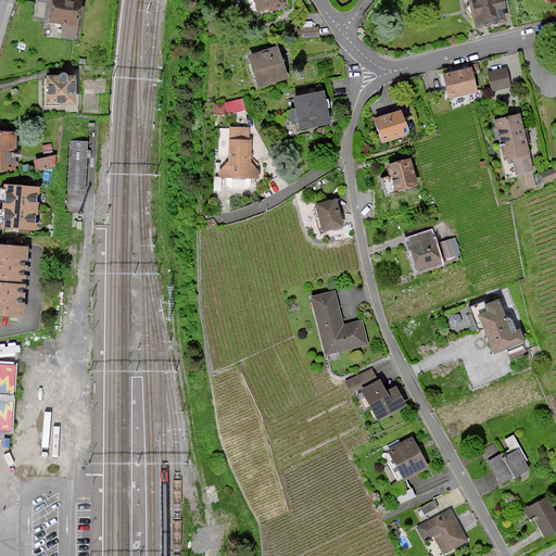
[(53,0),(53,1),(53,2),(52,15),(51,22),(64,23),(62,37),(77,38),(80,19),(81,19),(83,5),(80,5),(80,0),(53,0)]
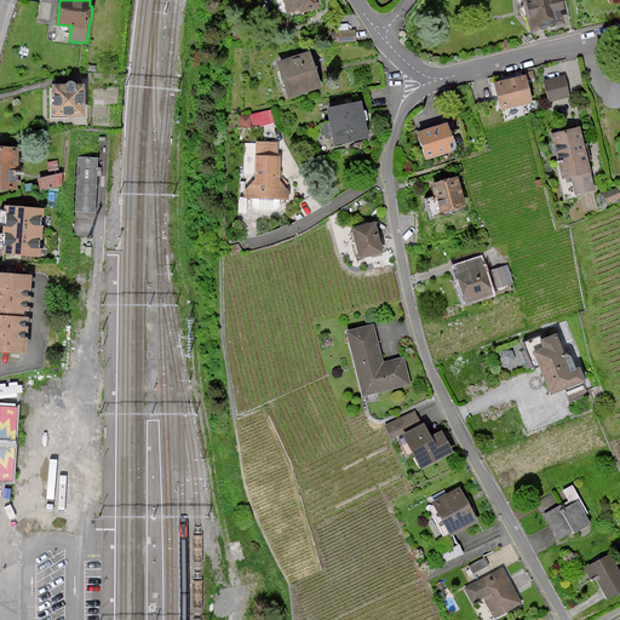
[(285,0),(288,15),(320,7),(317,0),(285,0)]
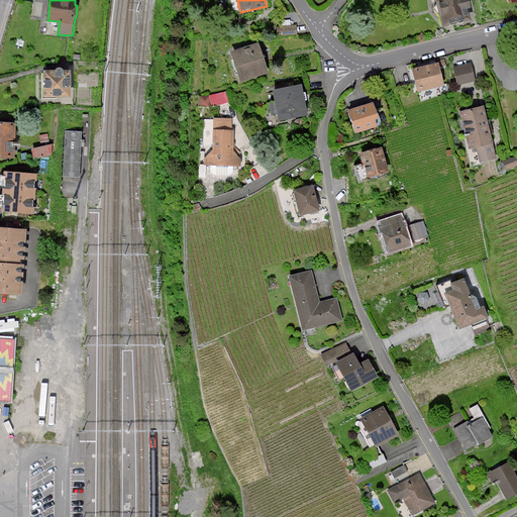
[(463,0),(437,0),(444,25),(469,19),(463,0)]
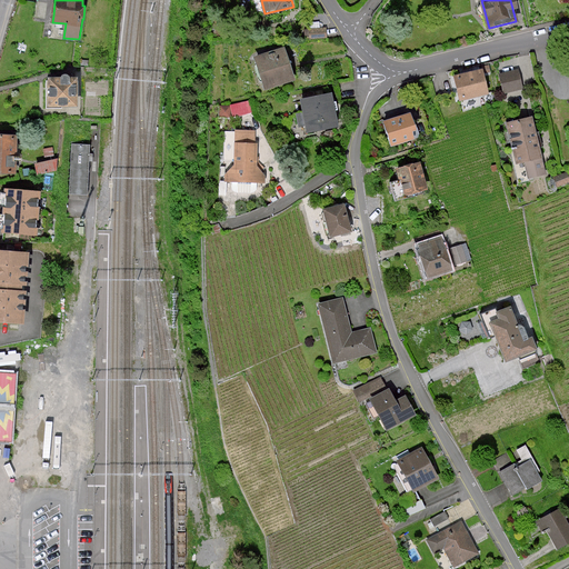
[(328,27),(306,29),(306,38),(328,37),(328,27)]
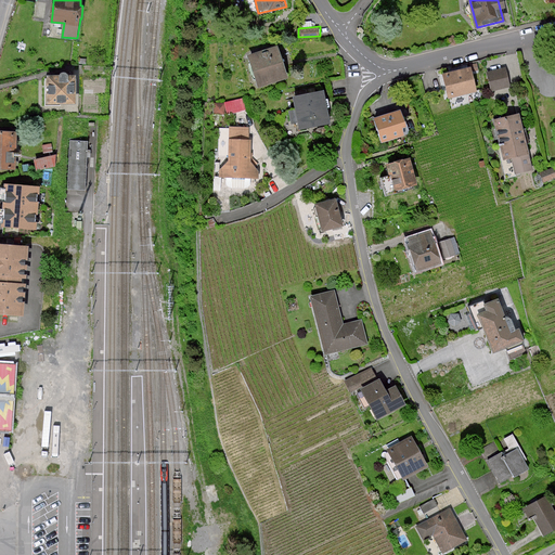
[(278,49),(252,56),(259,85),(286,77),(283,66),(282,62),(278,49)]
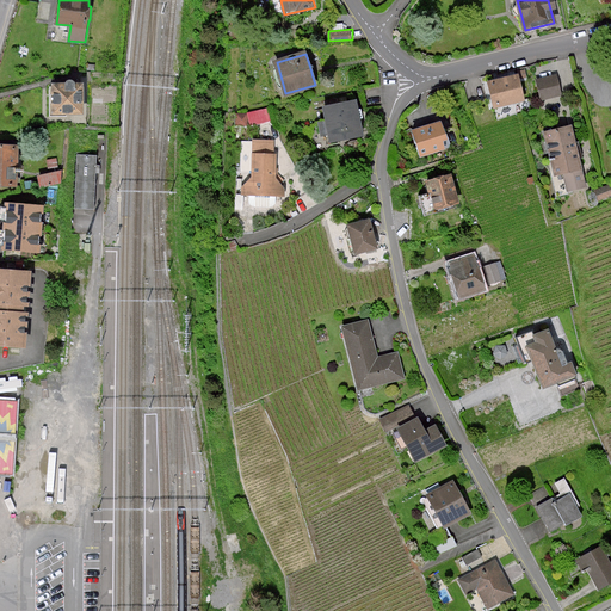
[(518,76),(489,84),(494,105),(523,99),(518,76)]
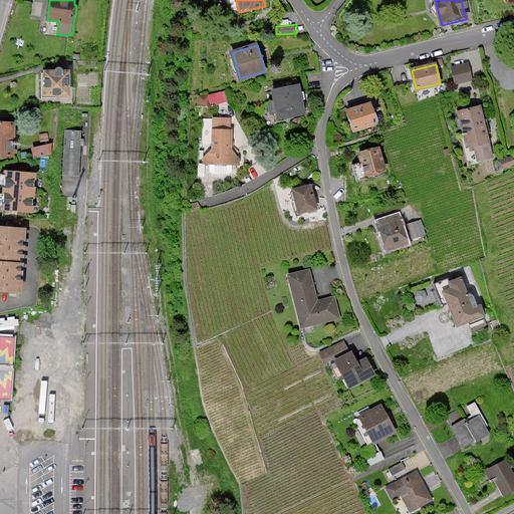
[(467,64),(453,67),(456,82),(470,79),(467,64)]
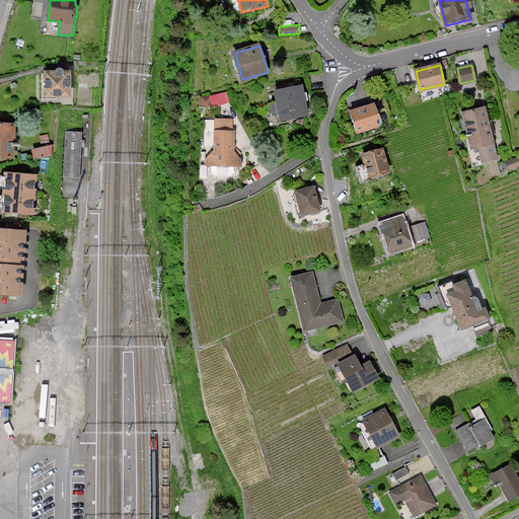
[(59,71),(45,71),(45,96),(70,96),(70,71),(59,71)]
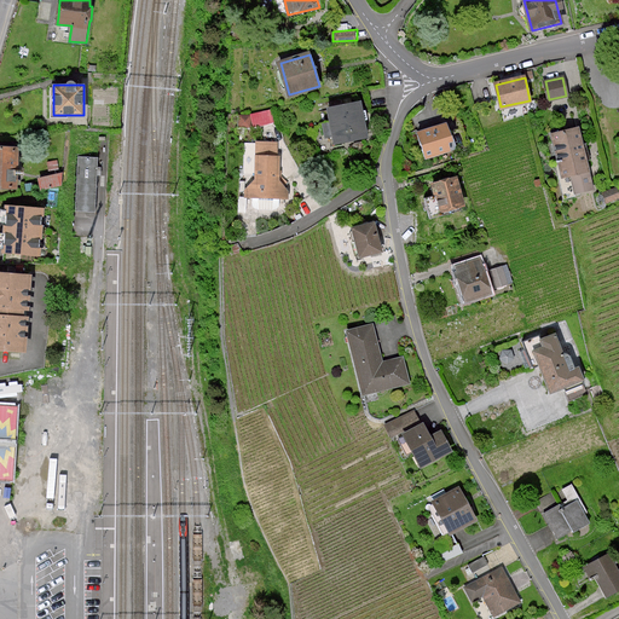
[(363,117),(359,102),(328,108),(331,123),(324,125),(327,137),(334,134),(335,144),(368,137),(363,117)]
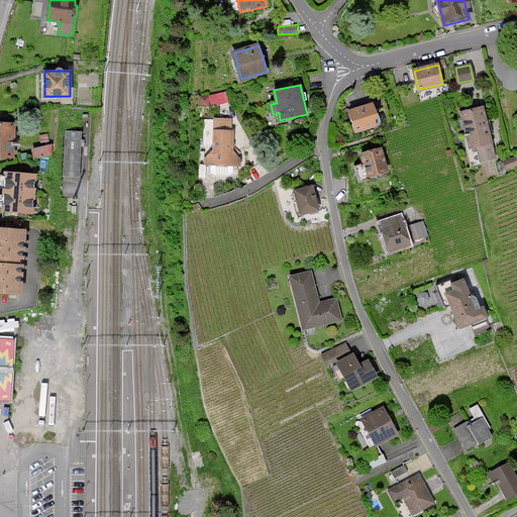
[(227,102),(225,91),(210,95),(212,104),(227,102)]
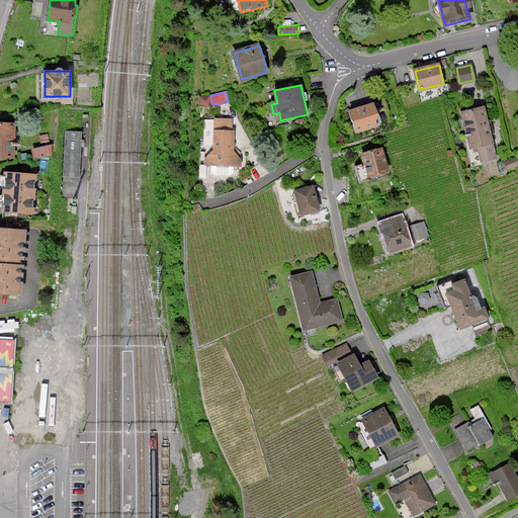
[(210,95),(200,95),(199,105),(210,106),(210,95)]
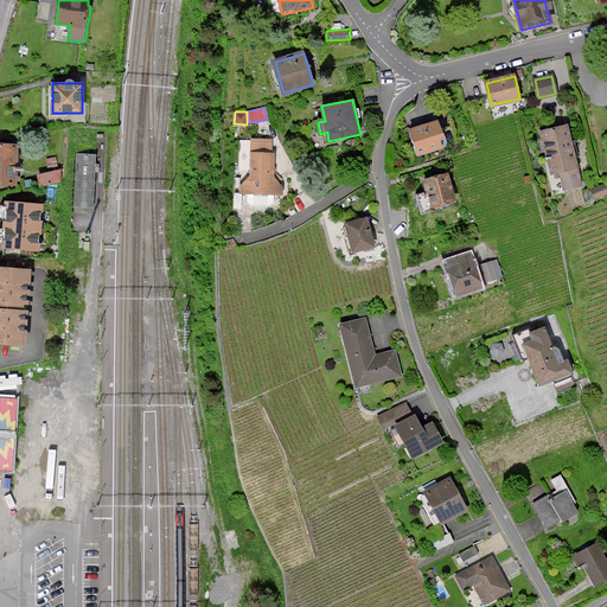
[(441,132),(439,123),(411,132),(419,153),(441,146),(439,139),(442,138),(441,132)]
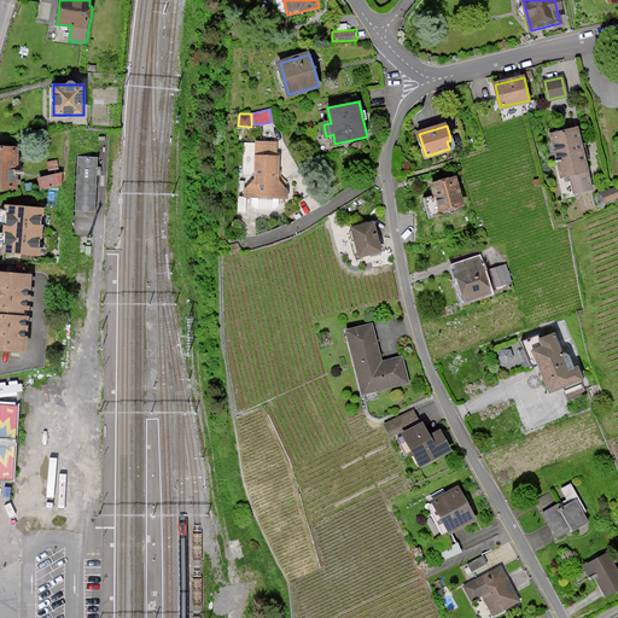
[(583,151),(577,128),(552,134),(561,178),(570,175),(575,192),(592,188),(583,151)]
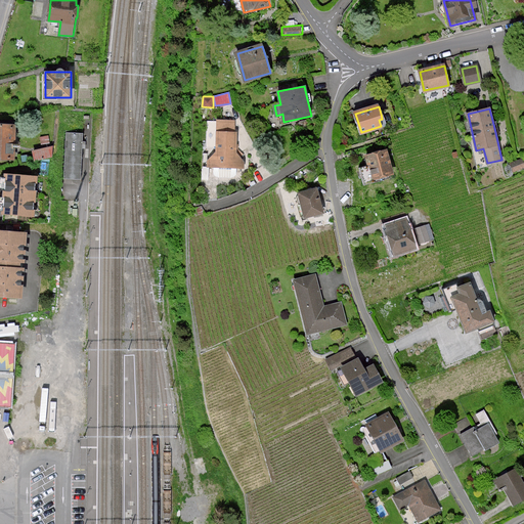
[(84,133),(67,132),(64,178),(80,179),(83,158),(88,158),(93,114),(85,113),(84,133)]
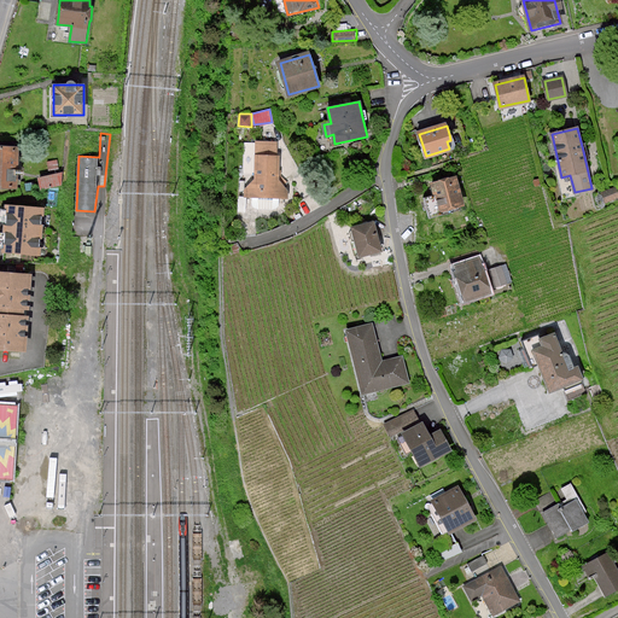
[(0,185),(17,186),(19,145),(0,143),(0,185)]
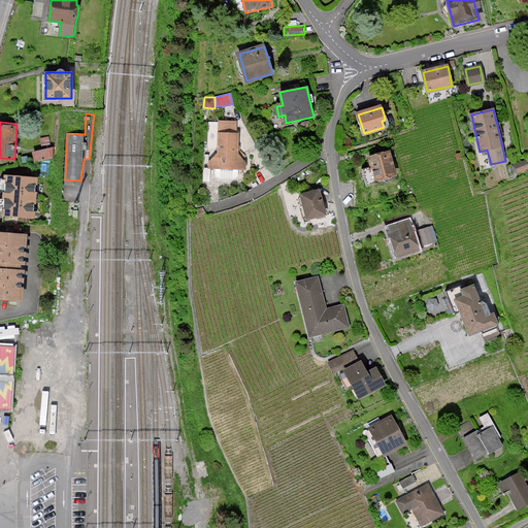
[(237,122),(219,122),(219,152),(210,161),(210,167),(245,169),(245,163),(241,158),(237,155),(239,133),(237,133),(237,122)]
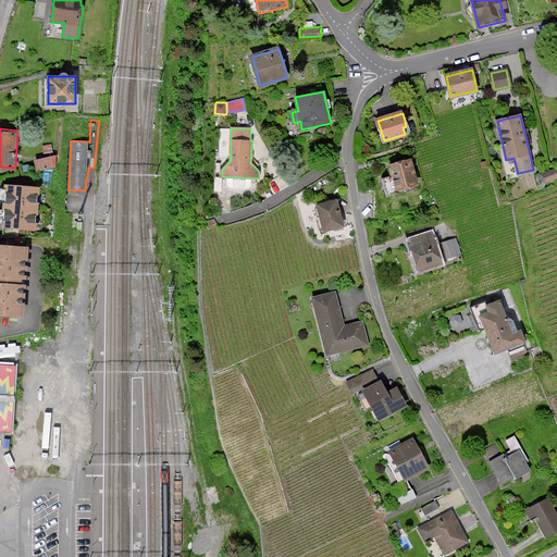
[(52,145),(44,146),(45,157),(35,159),(38,171),(57,166),(59,153),(53,155),(52,145)]
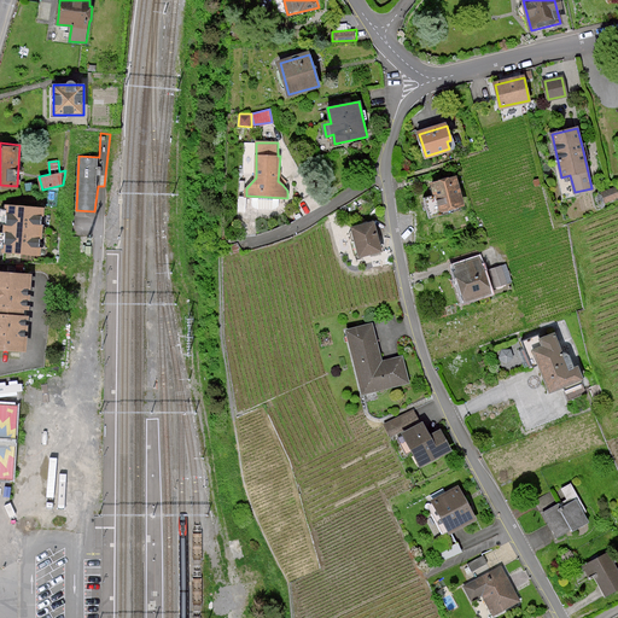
[(464,204),(455,178),(433,185),(443,211),(464,204)]
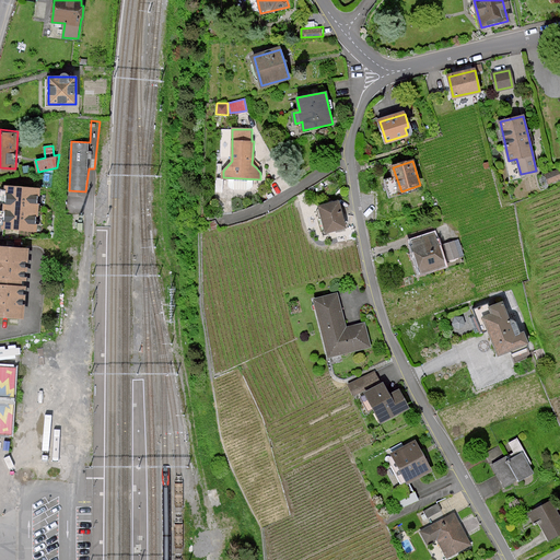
[(43,186),(7,185),(7,189),(1,188),(0,201),(4,202),(4,209),(0,209),(0,223),(6,224),(4,228),(38,231),(43,186)]
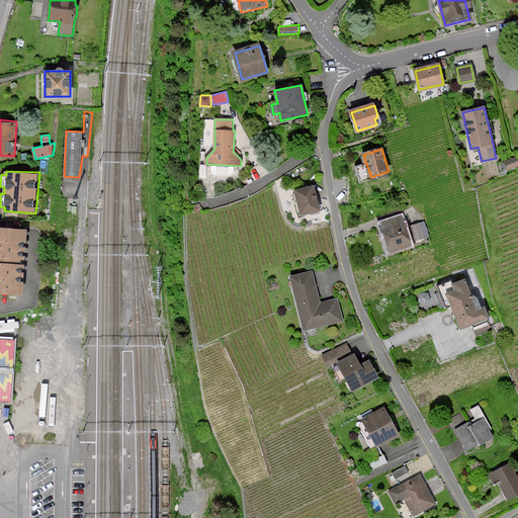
[(319,210),(313,186),(295,190),(301,214),(319,210)]
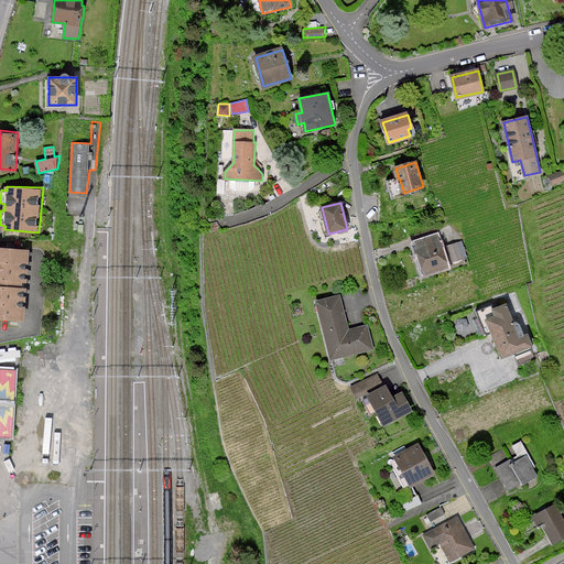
[(449,263),(443,243),(418,251),(425,272),(449,263)]
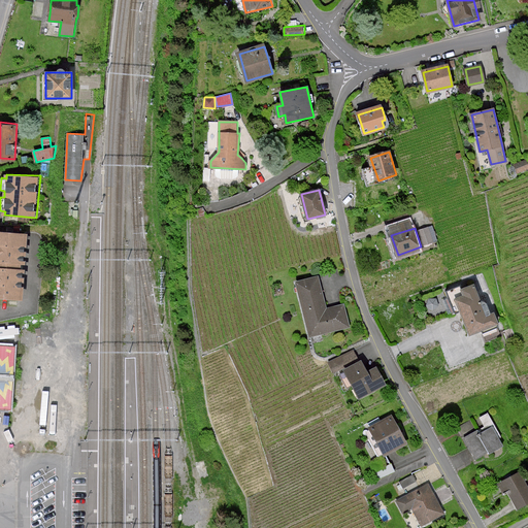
[(432,243),(428,230),(420,233),(424,245),(432,243)]
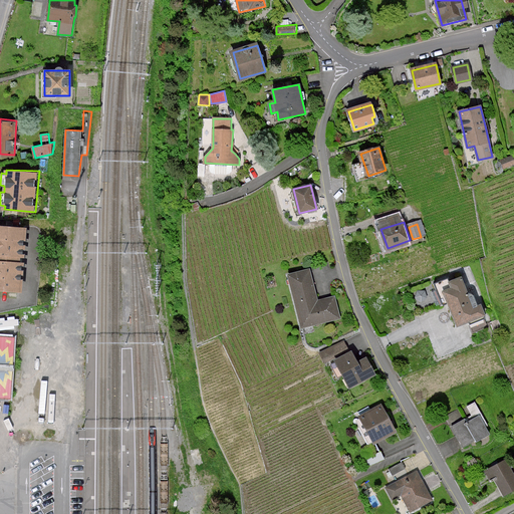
[(0,287),(24,289),(28,227),(0,225),(0,287)]
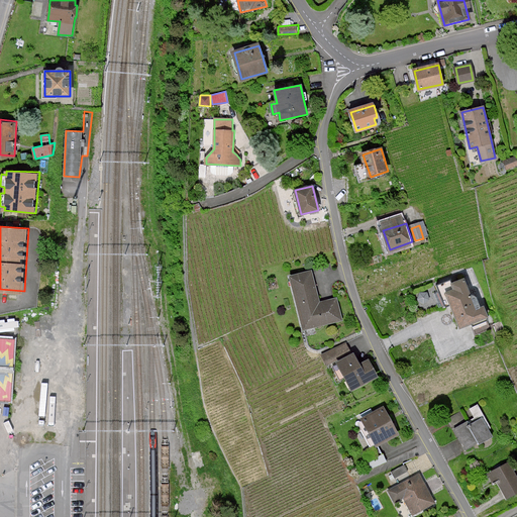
[(318,300),(311,272),(290,277),(303,330),(341,320),(336,299),(319,303),(318,300)]
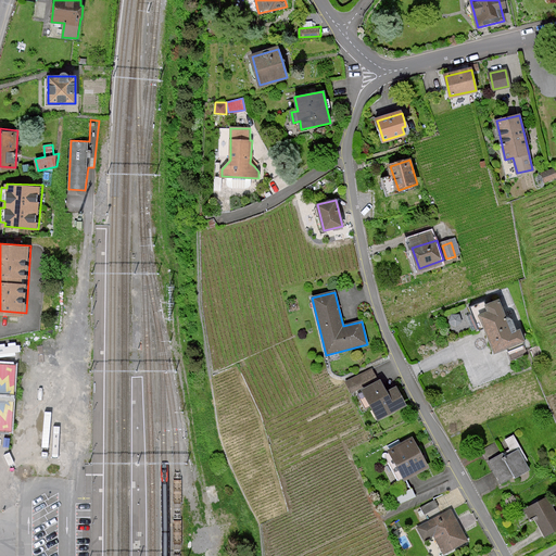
[(506,318),(498,301),(485,305),(489,313),(481,316),(488,333),(495,352),(522,341),(519,332),(516,333),(509,317),(506,318)]
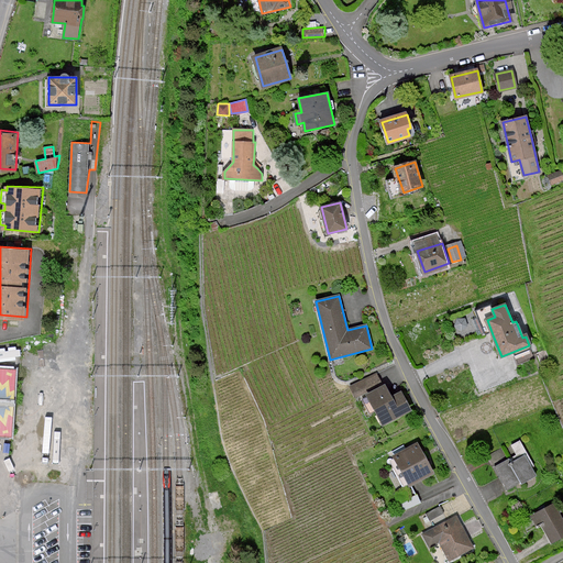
[(377,373),(351,386),(356,398),(367,394),(384,385),(377,373)]
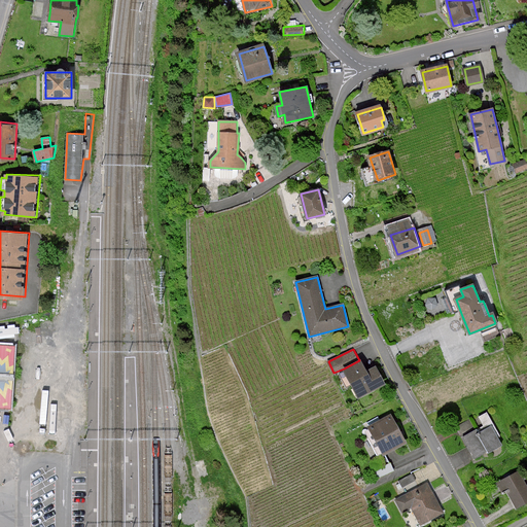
[(363,365),(360,360),(359,360),(344,369),(359,397),(384,385),(375,366),(366,372),(363,365)]
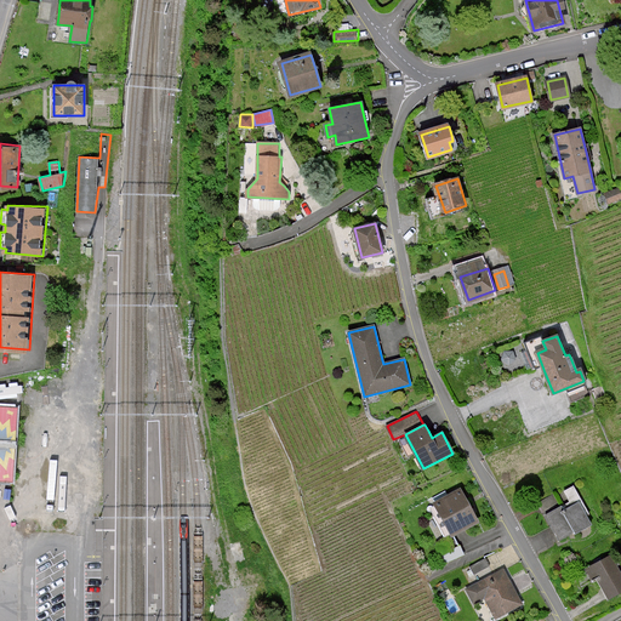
[(467,503),(460,489),(434,503),(453,536),(478,522),(467,503)]
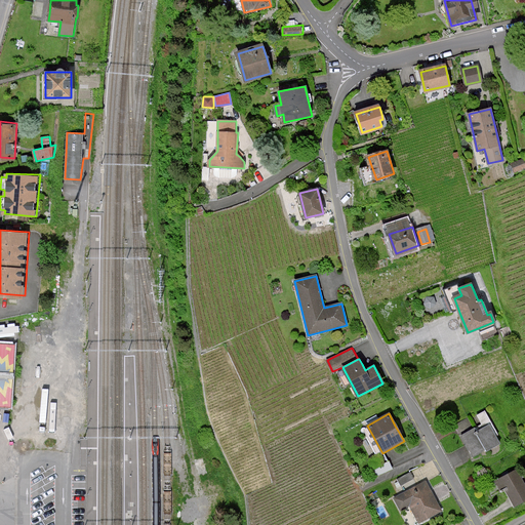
[(459,431),(473,427),(471,419),(456,423),(459,431)]
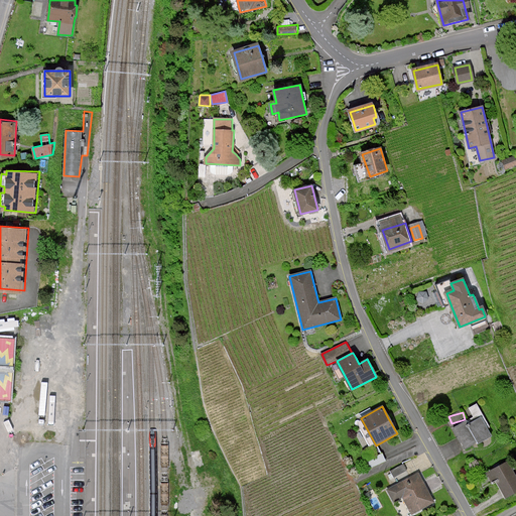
[(491,435),(481,418),(470,424),(468,420),(453,428),(460,440),(465,449),(491,435)]
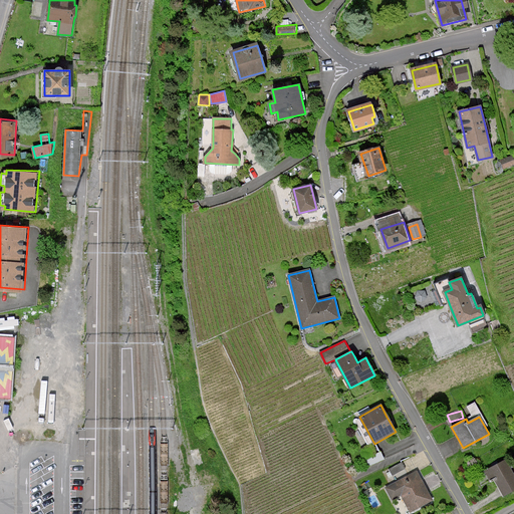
[(513,489),(513,475),(506,460),(486,471),(490,480),(495,478),(501,489),(504,495),(513,489)]
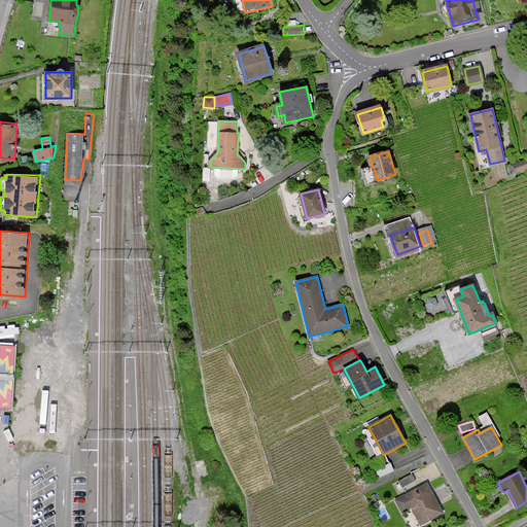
[(412,475),(399,482),(405,491),(418,484),(412,475)]
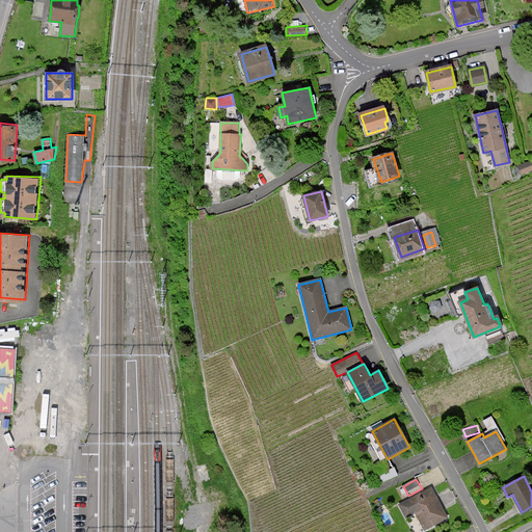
[(440,502),(431,487),(400,504),(406,516),(416,511),(425,529),(448,517),(440,502)]
